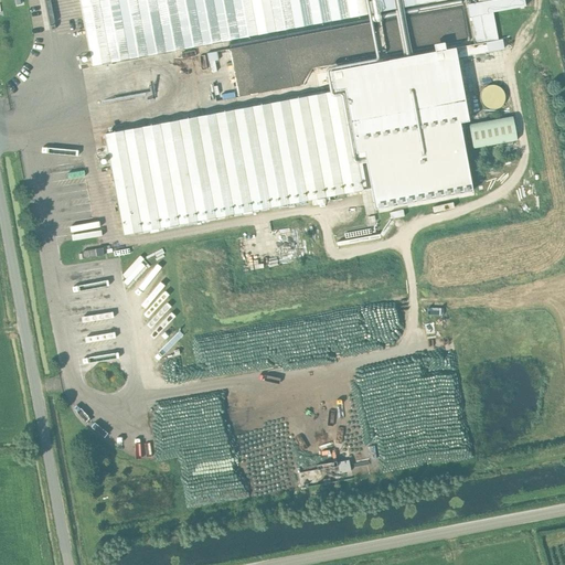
[(491,0),(490,0),(377,0),(365,2),(364,0),(80,0),(92,65),(350,18),(440,0),(477,0),(478,2),(468,4),(470,17),(481,14),(486,42),(331,71),(334,91),(105,134),(124,234),(371,189),(374,210),(472,191),(459,124),(468,121),(456,56),(505,48),(503,39),(498,40),(492,12),(525,7),(524,0),(491,0)]
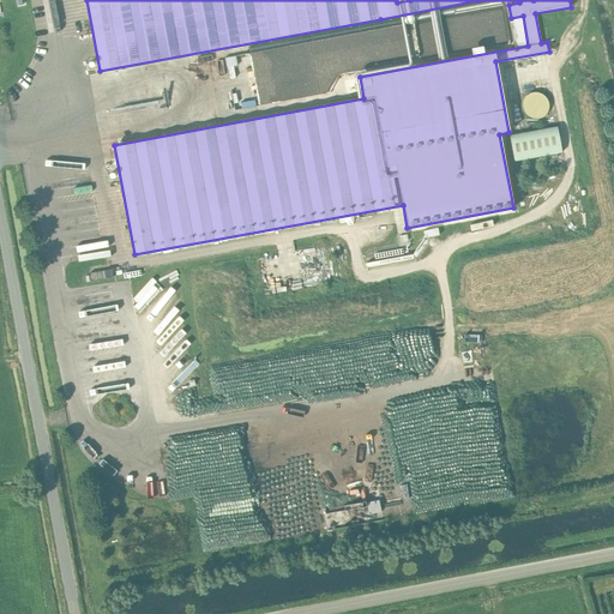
[(536,92),(535,92),(534,92),(533,92),(531,94),(530,94),(529,94),(529,95),(528,95),(527,96),(525,96),(525,97),(524,98),(524,100),(523,100),(523,101),(523,102),(523,103),(522,103),(522,104),(522,106),(522,107),(522,108),(523,109),(523,110),(523,112),(524,113),(524,114),(525,114),(525,115),(527,115),(527,116),(528,116),(529,118),(530,118),(531,119),(533,119),(534,119),(535,119),(536,119),(537,119),(539,119),(540,119),(540,118),(541,118),(542,118),(542,116),(543,116),(545,115),(546,114),(546,113),(547,113),(547,112),(547,110),(548,110),(548,109),(548,108),(548,107),(548,106),(548,104),(548,103),(548,102),(548,101),(547,101),(547,100),(546,98),(546,97),(545,97),(545,96),(543,96),(543,95),(542,95),(541,94),(540,94),(539,94),(539,92),(537,92),(536,92)]
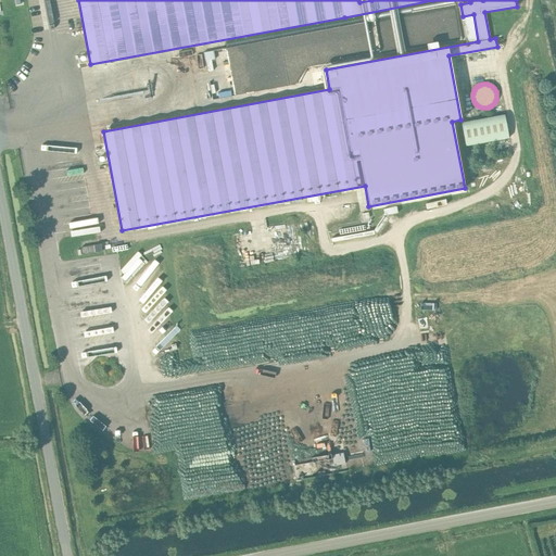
[(466,146),(508,138),(504,114),(462,123),(466,146)]
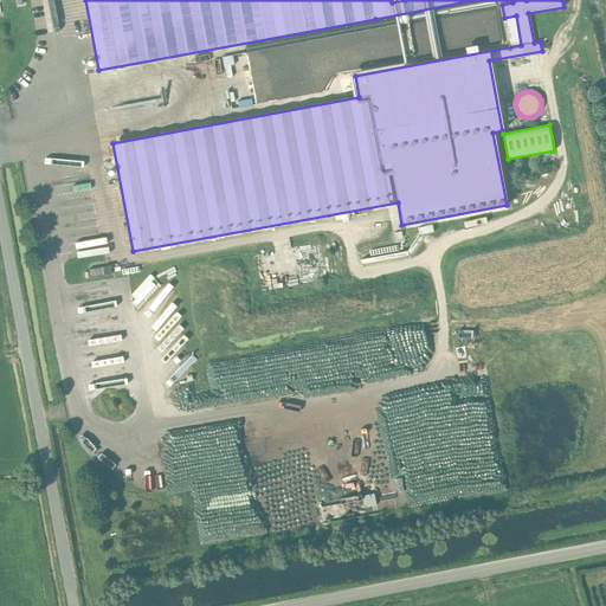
[(102,266),(88,269),(89,277),(103,275),(111,274),(110,265),(102,266)]
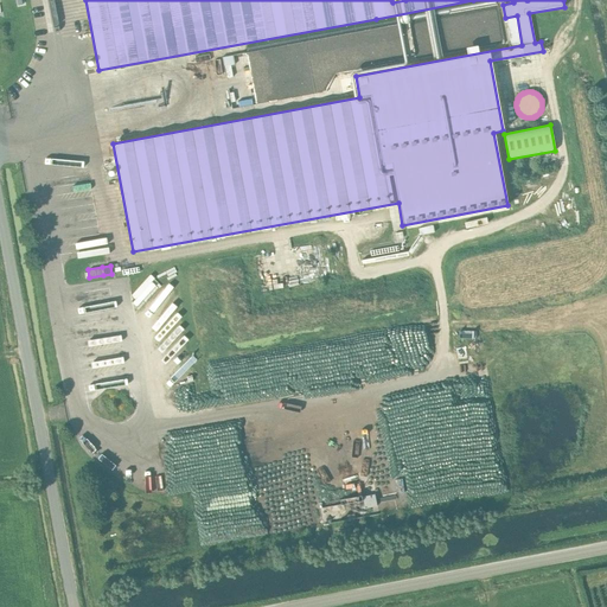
[(363,508),(376,506),(375,493),(362,493),(363,508)]
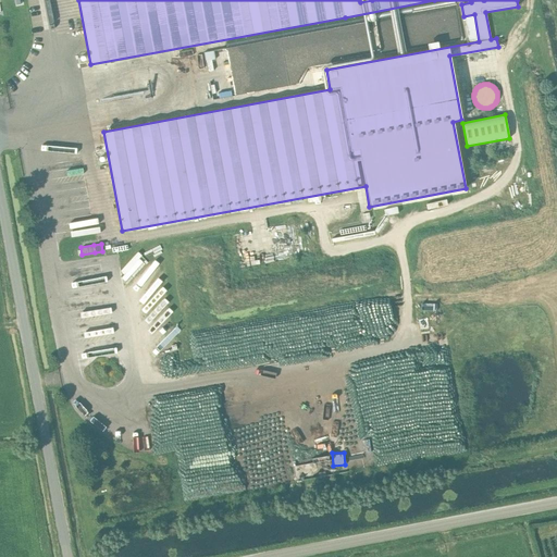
[(319,473),(317,461),(295,463),(296,475),(319,473)]
